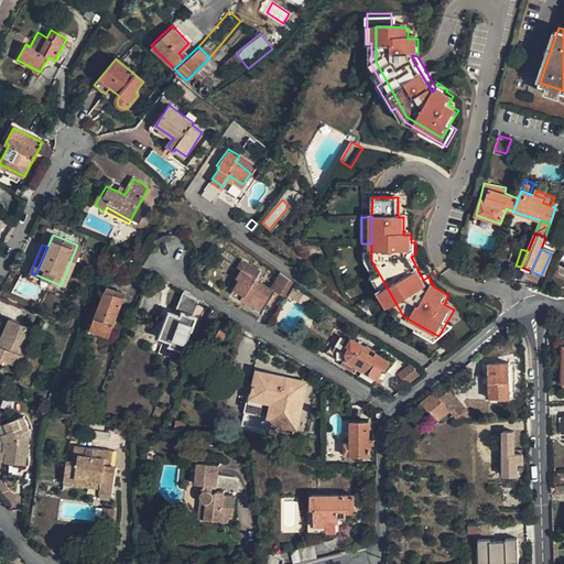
[(129,263),(115,257),(108,272),(122,278),(129,263)]
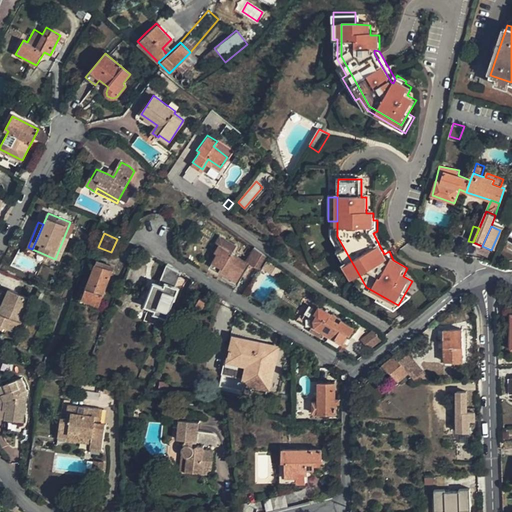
[(239,274),(246,263),(230,254),(231,252),(218,244),(214,251),(216,253),(211,262),(221,268),(222,267),(225,268),(227,266),(239,274)]
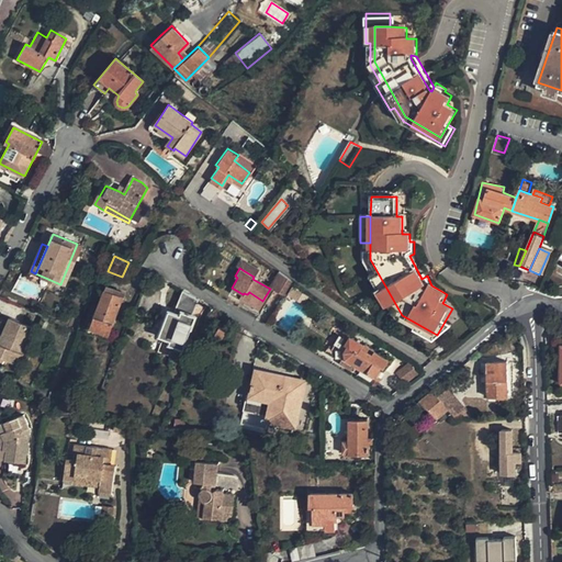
[(123,295),(105,288),(103,293),(122,301),(123,295)]
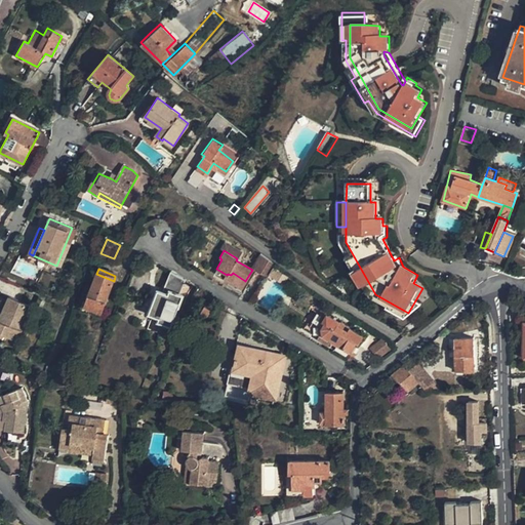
[(172,328),(185,296),(180,295),(186,281),(171,272),(163,292),(158,290),(150,315),(160,319),(159,324),(172,328)]
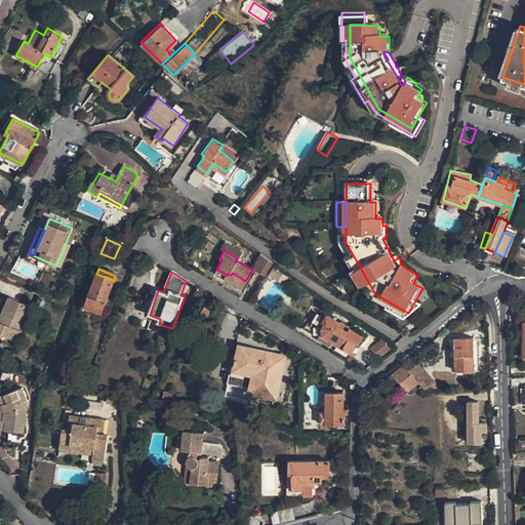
[(114,281),(96,274),(83,311),(101,317),(114,281)]
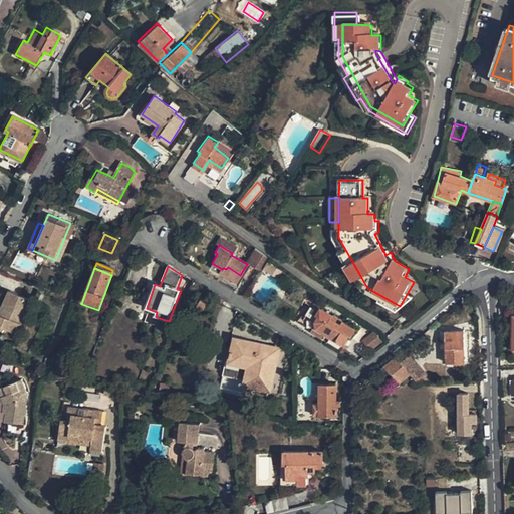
[(8,292),(0,308),(0,334),(4,336),(7,329),(15,333),(30,302),(8,292)]
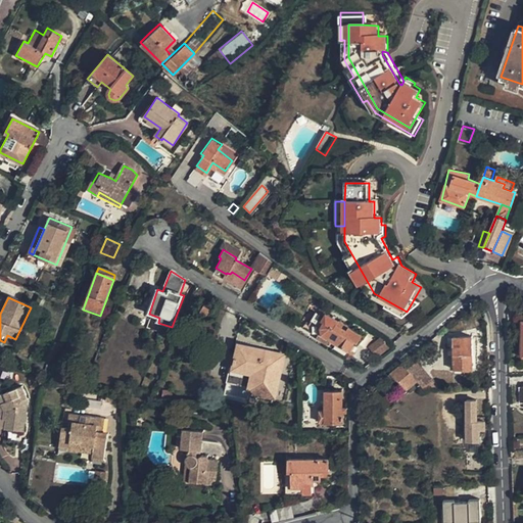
[(407,312),(390,302),(386,310),(405,319),(423,304),(414,299),(407,312)]
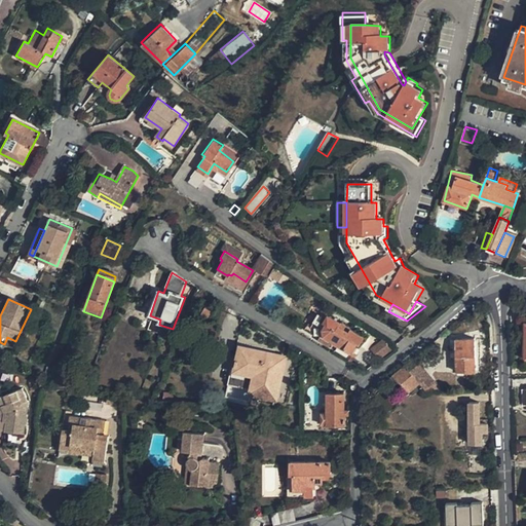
[(208,305),(204,311),(212,315),(214,309),(208,305)]
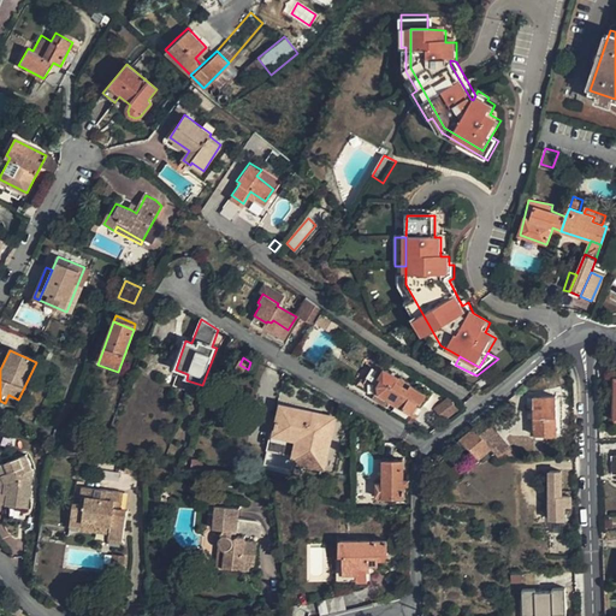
[(425,395),(378,366),(368,381),(375,386),(378,394),(388,400),(410,413),(416,403),(419,406),(425,395)]
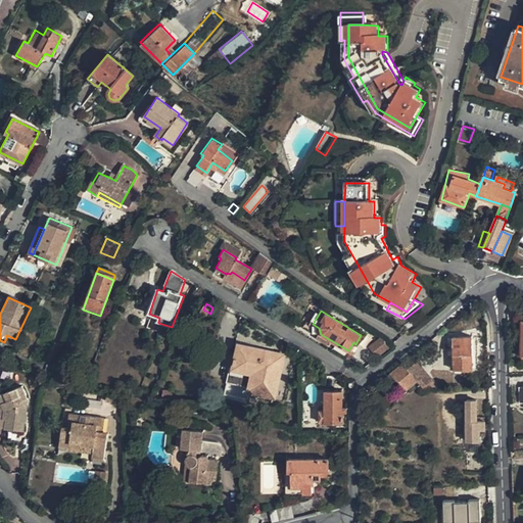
[(326,344),(329,339),(321,334),(317,334),(315,337),(326,344)]
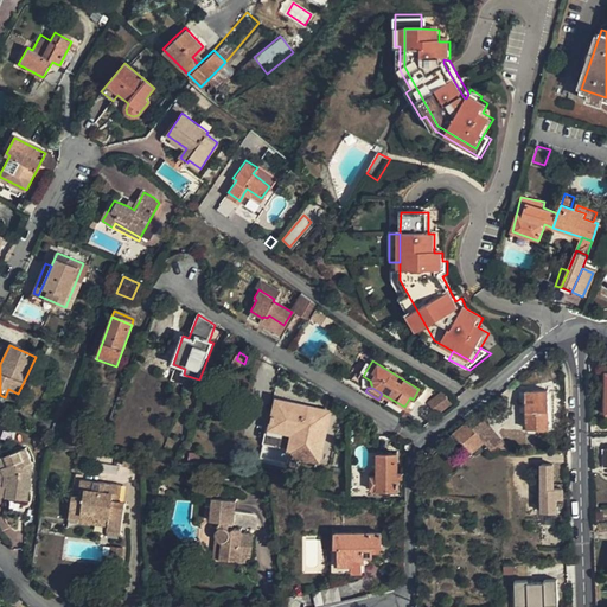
[(460,403),(451,390),(441,400),(451,411),(460,403)]
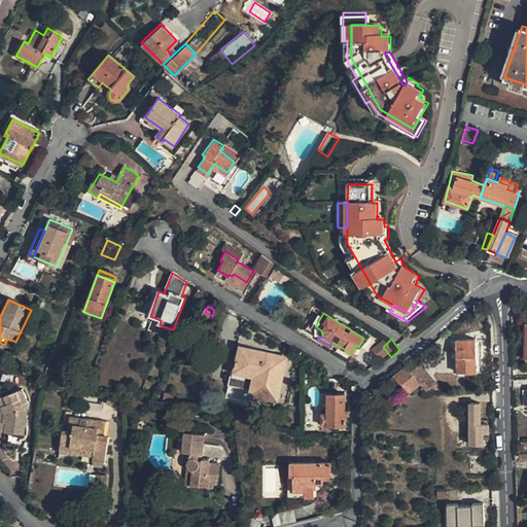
[(457,373),(476,373),(475,340),(456,340),(457,373)]
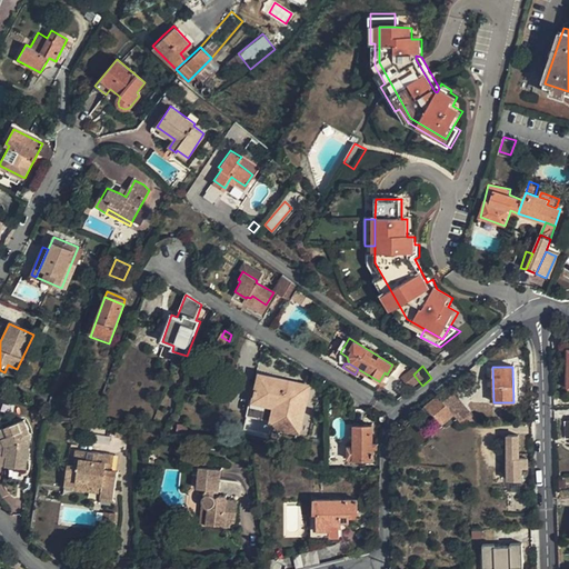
[(307,389),(260,378),(253,402),(249,401),(246,418),(260,421),(263,406),(275,408),(286,411),(281,430),(298,435),(307,389)]
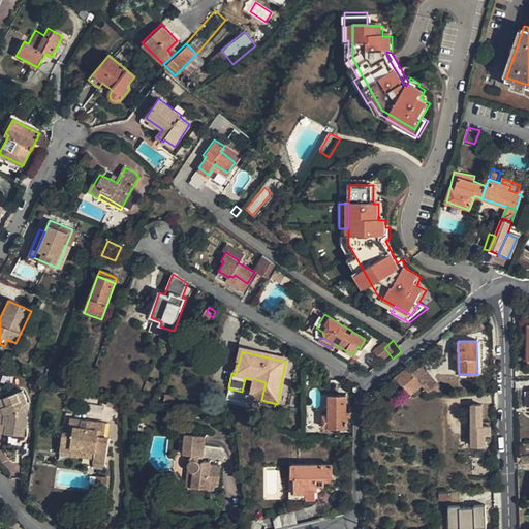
[(422,365),(411,372),(425,390),(426,390),(436,382),(429,374),(422,365)]
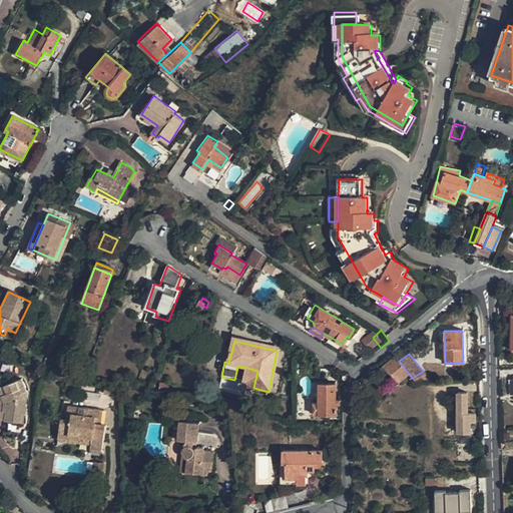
[(401,387),(412,378),(399,361),(395,356),(383,365),(401,387)]
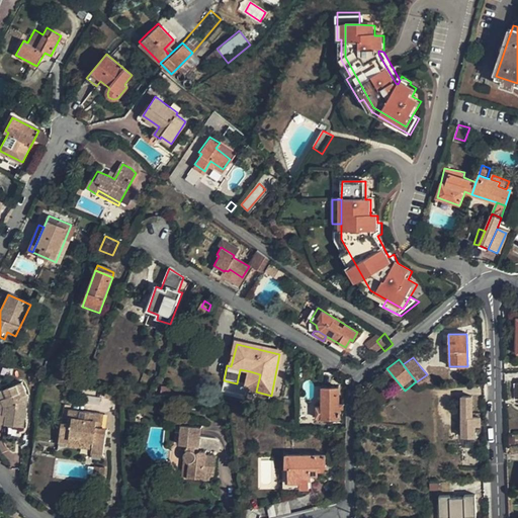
[(427,374),(417,381),(420,386),(425,386),(433,378),(430,373),(434,370),(427,361),(420,366),(427,374)]
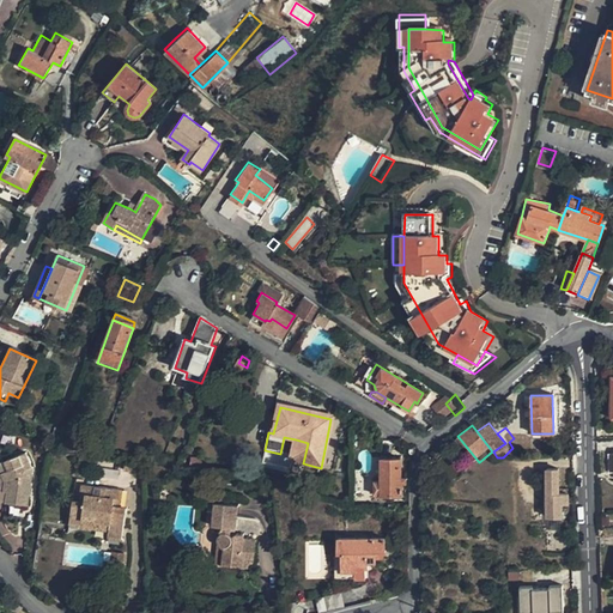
[(296,439),(291,461),(303,463),(308,443),(296,439)]
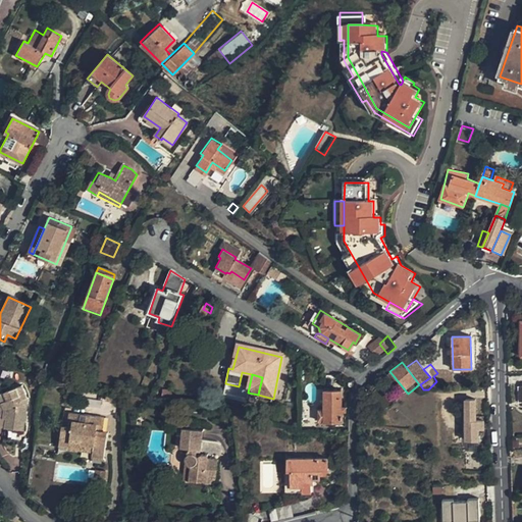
[(29,401),(22,384),(0,393),(0,402),(0,403),(2,409),(1,417),(5,417),(3,426),(23,429),(29,401)]
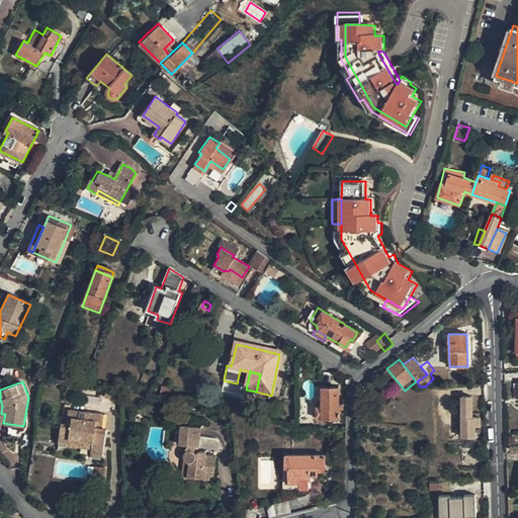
[(114,381),(113,386),(125,390),(126,384),(114,381)]
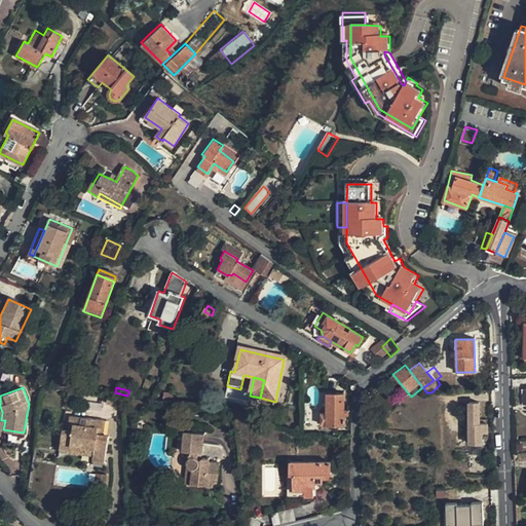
[(344,395),(328,393),(328,413),(320,414),(320,424),(328,424),(328,425),(343,425),(344,395)]
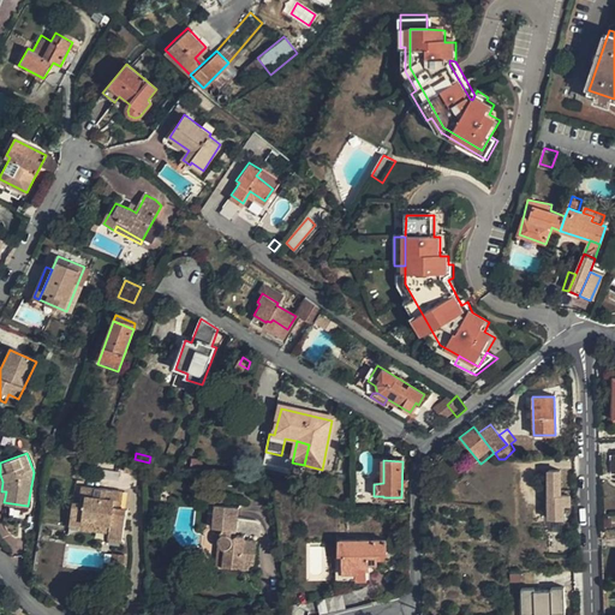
[(143,466),(126,464),(124,484),(139,487),(143,466)]
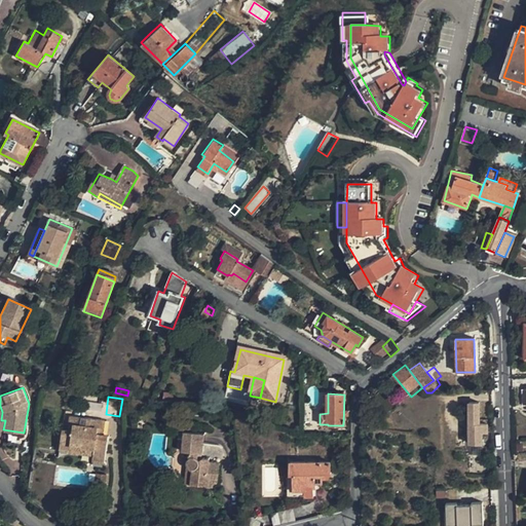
[(107,464),(110,438),(105,438),(100,437),(101,429),(106,430),(107,422),(77,418),(75,434),(71,433),(65,433),(63,451),(72,452),(72,447),(97,451),(96,457),(95,463),(107,464)]
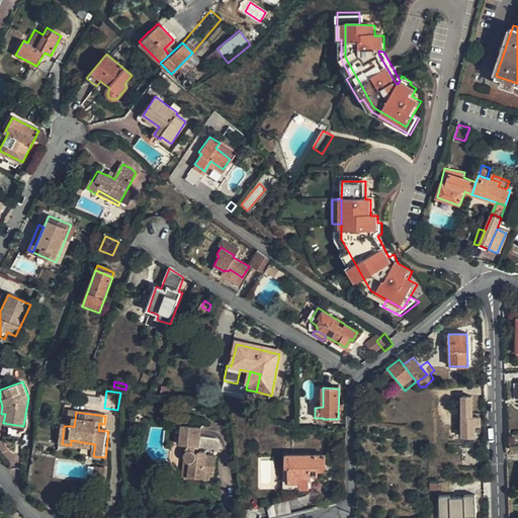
[(464,438),(475,438),(476,427),(481,426),(481,419),(463,419),(464,438)]
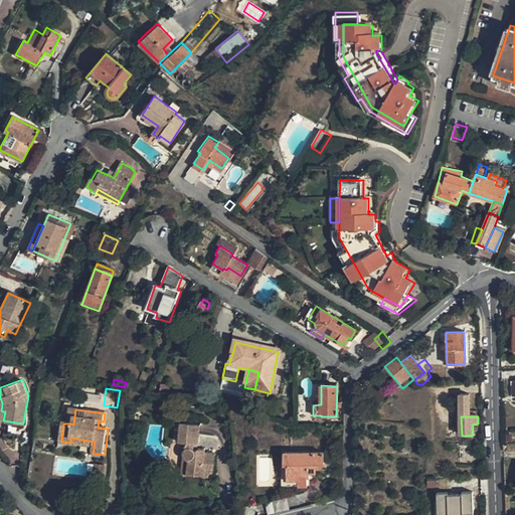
[(214,476),(216,453),(206,452),(206,447),(204,447),(201,447),(197,448),(194,446),(194,440),(199,440),(200,421),(182,420),(180,440),(189,441),(189,446),(185,448),(185,453),(190,459),(190,474),(214,476)]
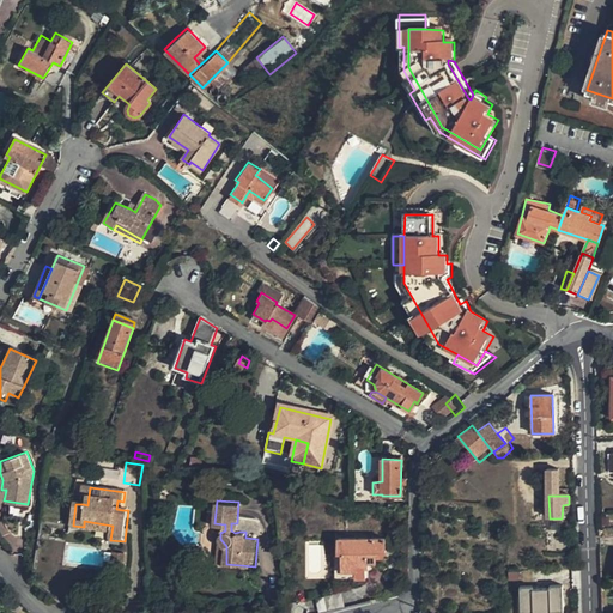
[(84,521),(84,527),(83,529),(111,533),(113,526),(84,521)]
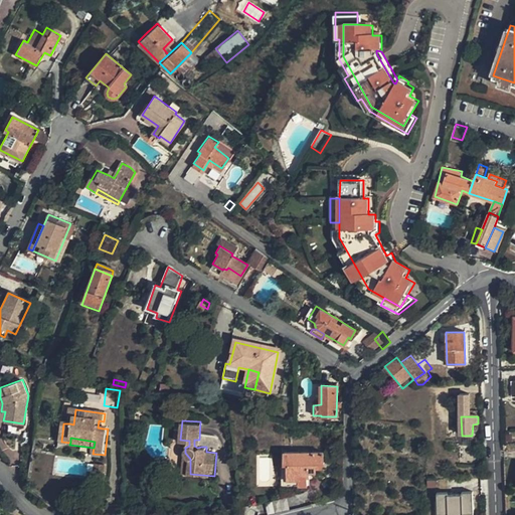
[(289,481),(301,481),(302,478),(308,478),(316,478),(317,469),(317,466),(325,466),(325,453),(285,453),(285,465),(289,465),(289,481)]
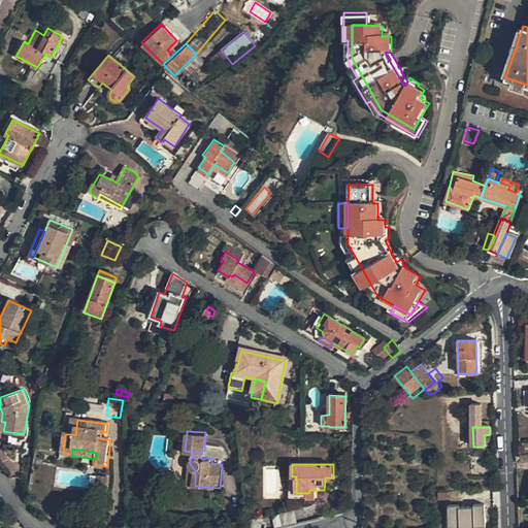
[(108,480),(97,477),(95,491),(106,492),(108,480)]
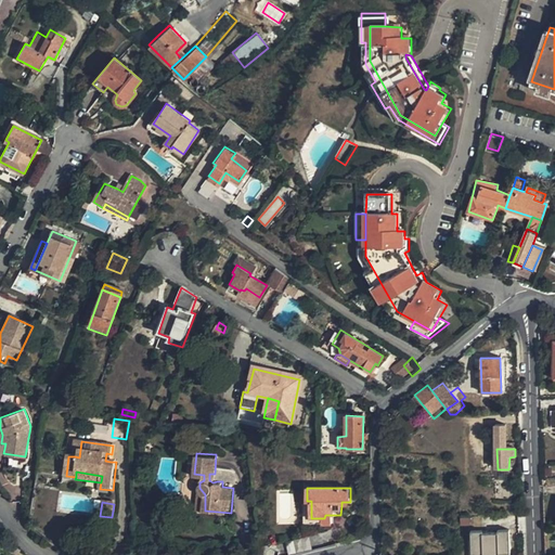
[(511,515),(487,516),(487,527),(489,527),(489,531),(510,532),(511,515)]
